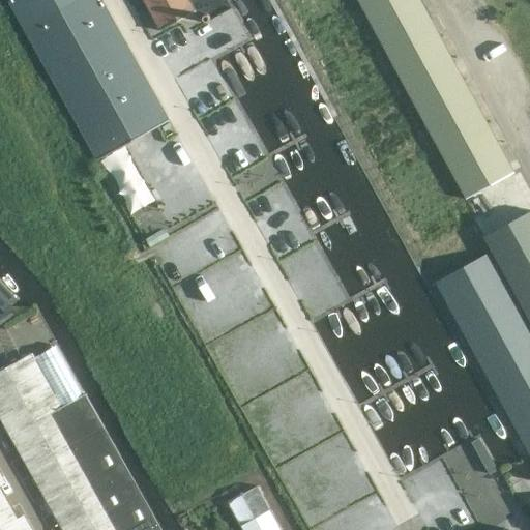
[(6,0),(96,160),(168,120),(100,0),(6,0)]
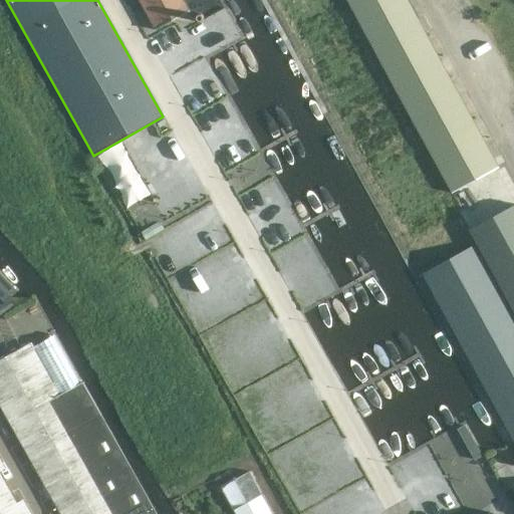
[(137,0),(155,31),(190,11),(183,0),(137,0)]
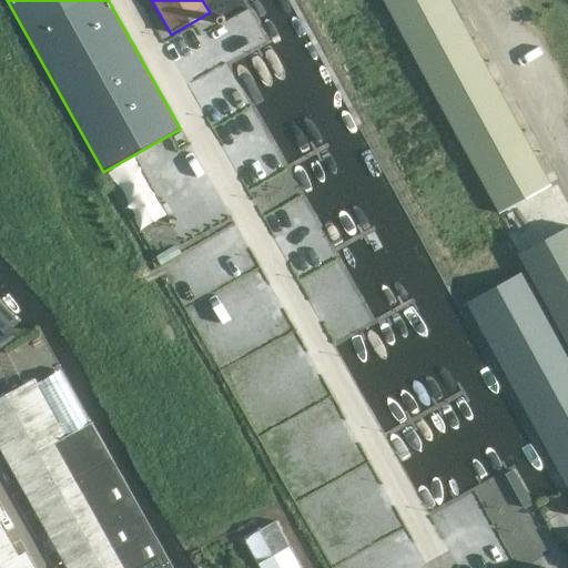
[(383,0),(498,212),(550,185),(449,0),(383,0)]
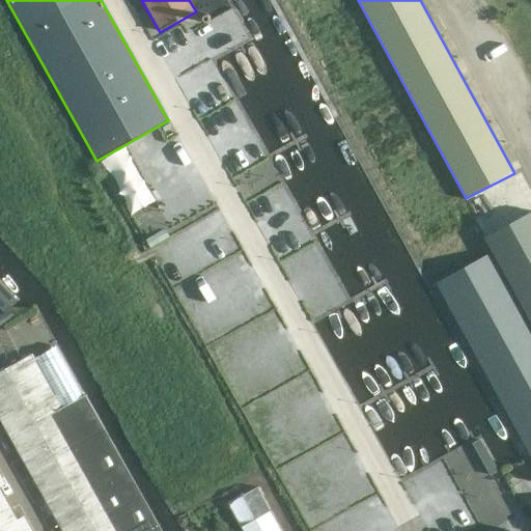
[(530,212),(482,239),(530,326),(530,212)]
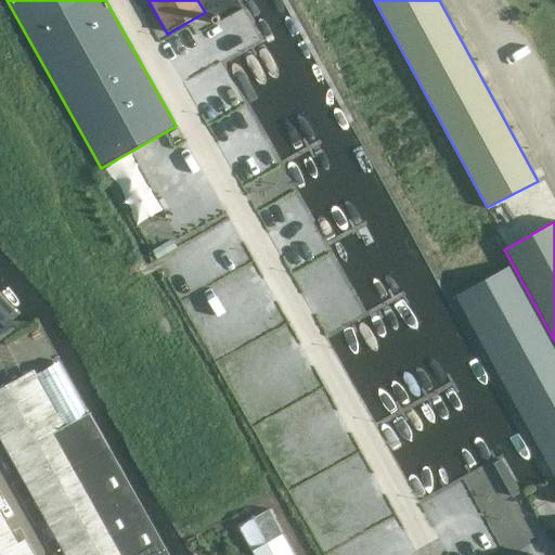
[(554,345),(511,266),(455,296),(554,477),(554,345)]
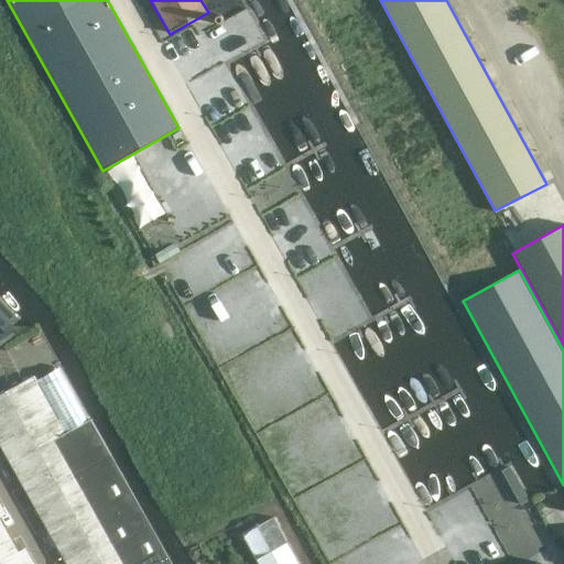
[(17,316),(0,300),(0,331),(1,332),(17,316)]
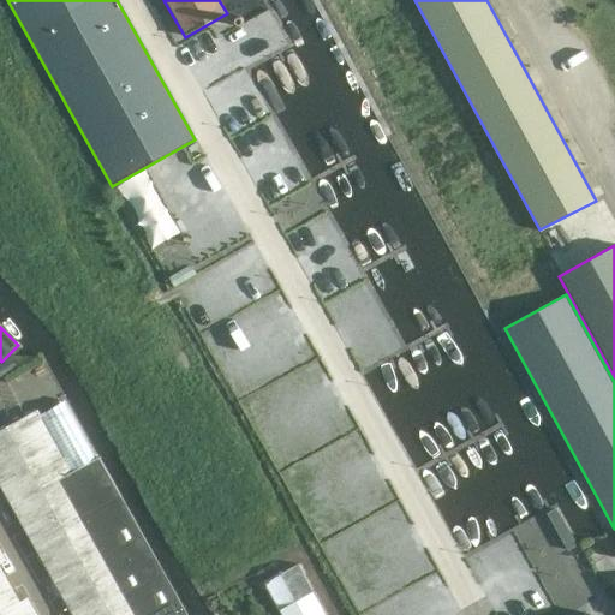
[(63,401),(37,415),(70,473),(95,459),(63,401)]
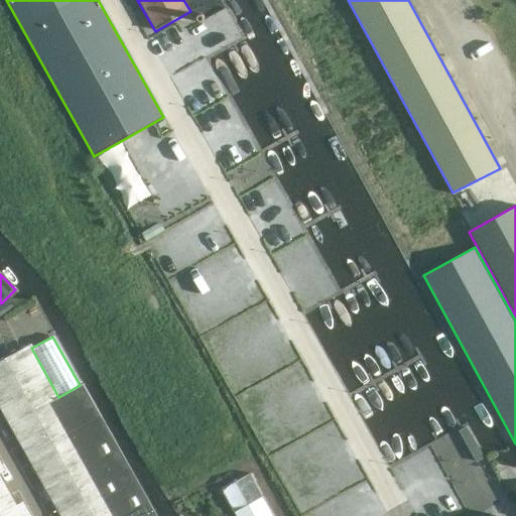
[(155,515),(82,384),(80,385),(58,397),(31,348),(29,345),(0,361),(0,407),(60,515),(155,515)]
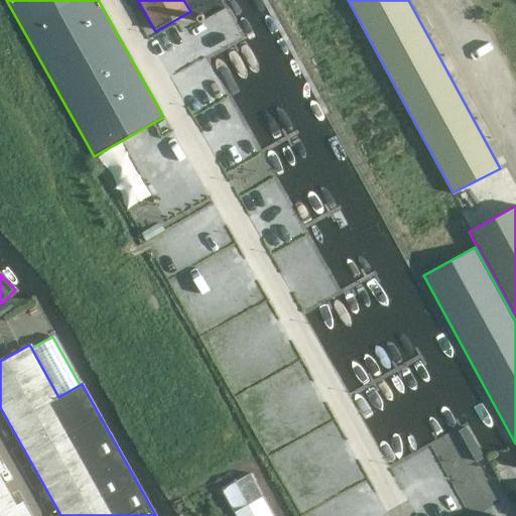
[(467,426),(459,430),(476,462),(484,458),(467,426)]
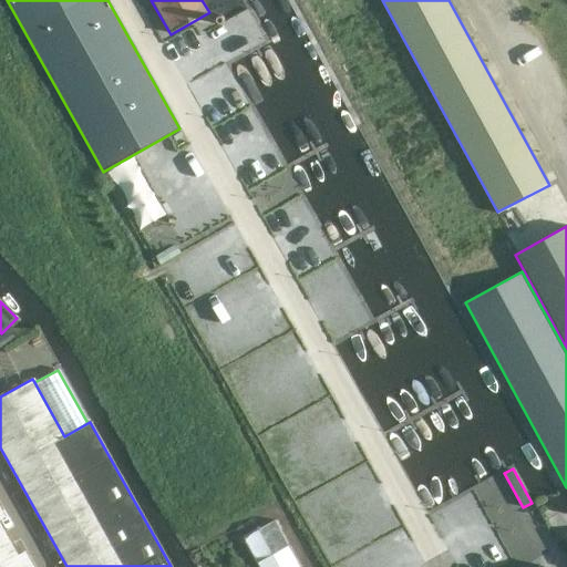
[(258,566),(299,566),(274,521),(243,537),(258,566)]
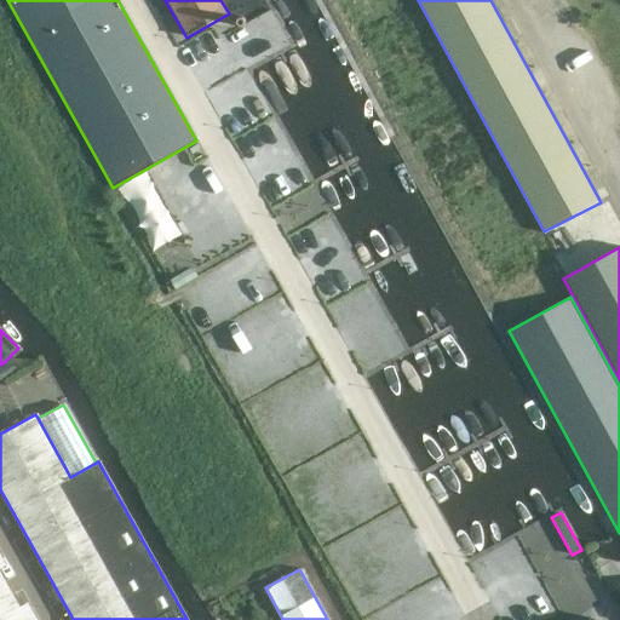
[(0,619),(27,619),(0,572),(0,619)]
